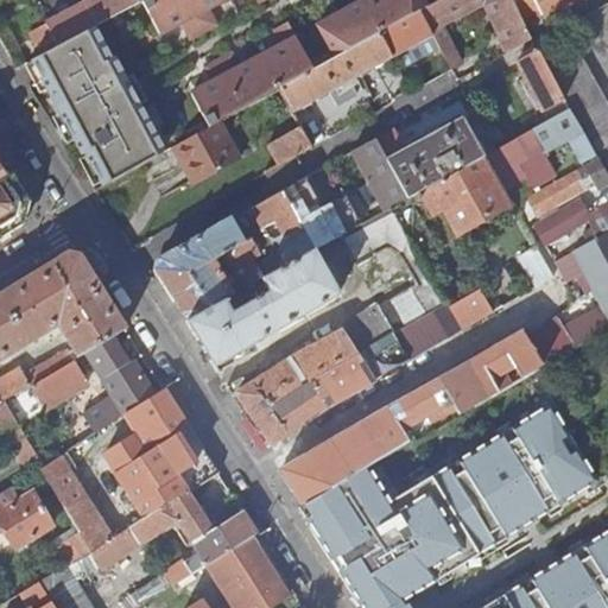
[(138,4),(135,0),(89,0),(82,4),(94,26),(138,4)]
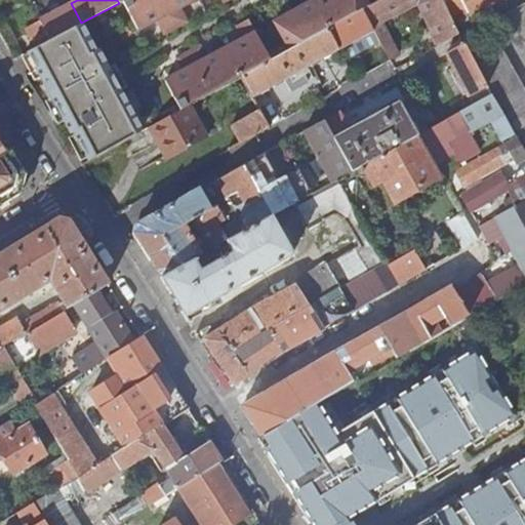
[(123,0),(120,2),(135,30),(154,21),(162,36),(187,23),(178,7),(191,0),(218,0),(221,3),(227,0),(123,0)]
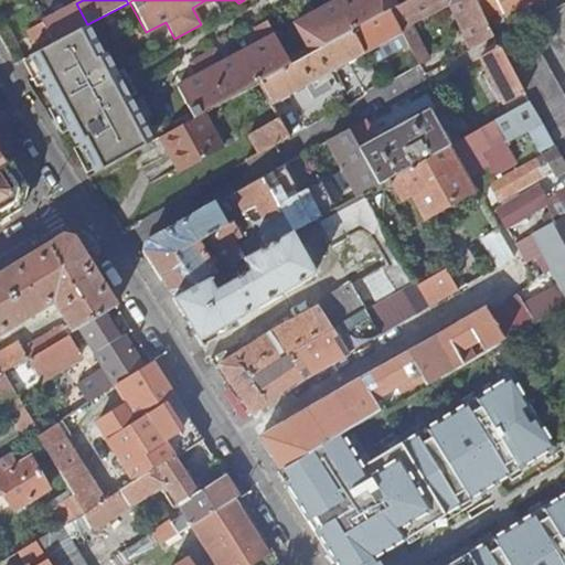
[(311,54),(352,31),(390,11),(395,8),(390,0),(339,0),(295,24),(311,54)]
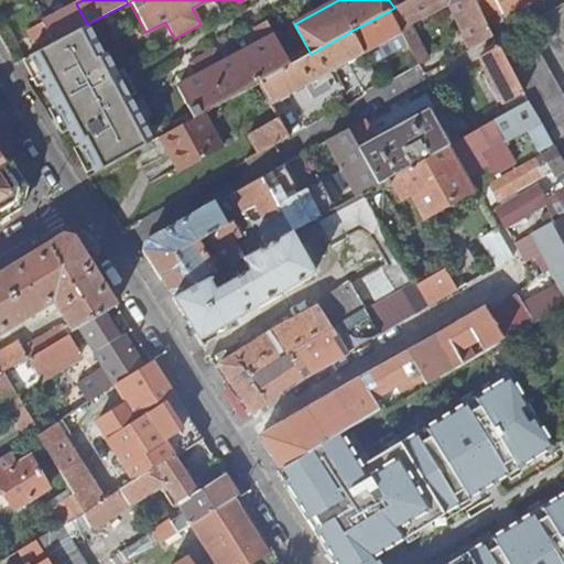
[(459,34),(468,50),(491,36),(483,18),(475,1),(474,0),(408,0),(394,8),(389,11),(400,32),(405,43),(416,63),(425,57),(409,21),(449,2),(463,32),(459,34)]
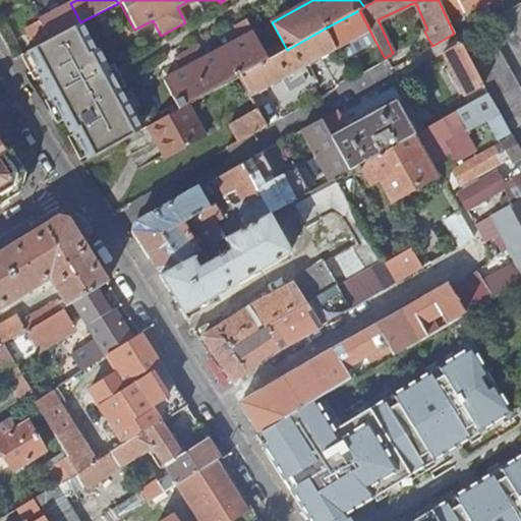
[(440,0),(439,1),(446,16),(463,8),(465,13),(488,0),(440,0)]
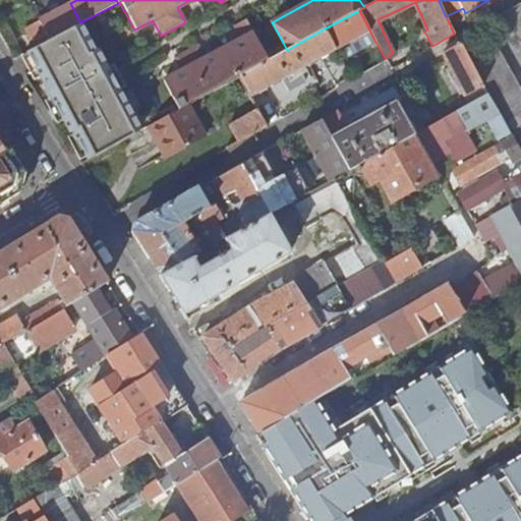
[(34,48),(78,23),(80,22),(70,3),(23,29),(34,48)]
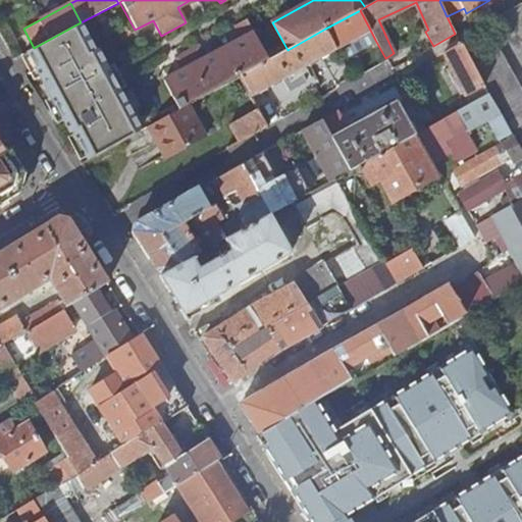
[(342,59),(347,56),(341,46),(370,30),(360,10),(325,29),(335,47),(342,59)]
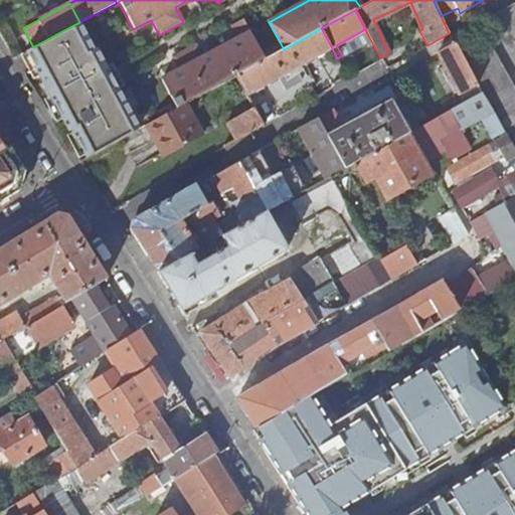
[(160,79),(176,109),(185,104),(237,75),(265,60),(242,20),(229,27),(236,40),(202,58),(195,45),(171,57),(178,70),(160,79)]
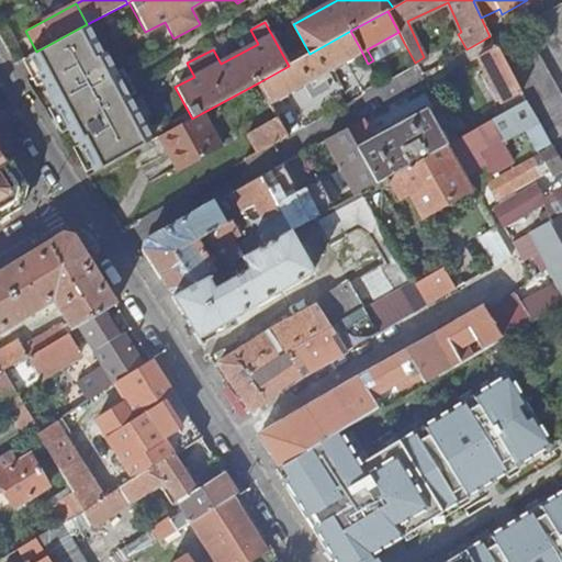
[(36,52),(31,55),(27,57),(74,144),(77,143),(93,172),(150,142),(103,53),(100,55),(85,25),(36,52)]
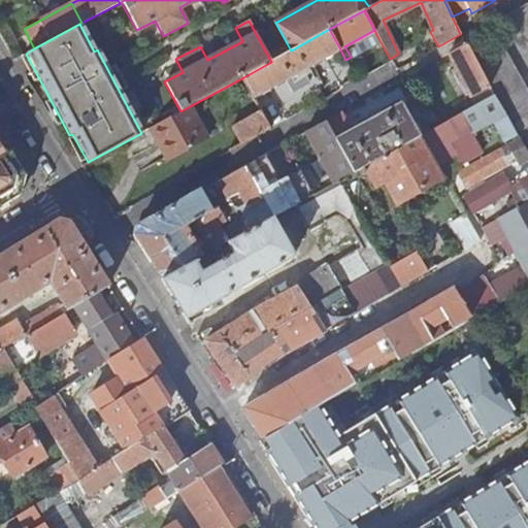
[(329,29),(291,51),(271,62),(243,77),(254,96),(290,76),(293,81),(306,74),(303,68),(339,47),(329,29)]
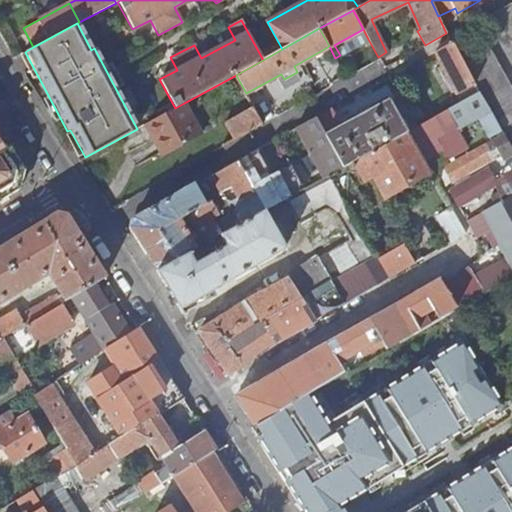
[(340,55),(368,39),(363,29),(334,45),(340,55)]
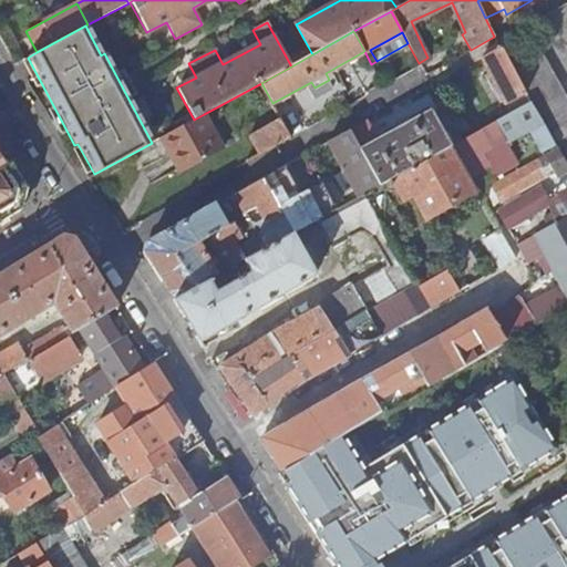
[(509,112),(528,102),(497,43),(494,37),(471,50),(475,60),(481,58),(509,112)]
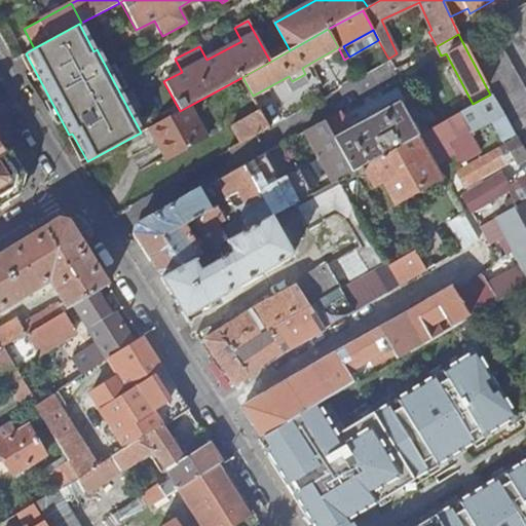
[(525,147),(525,90),(495,38),(472,51),(525,147)]
